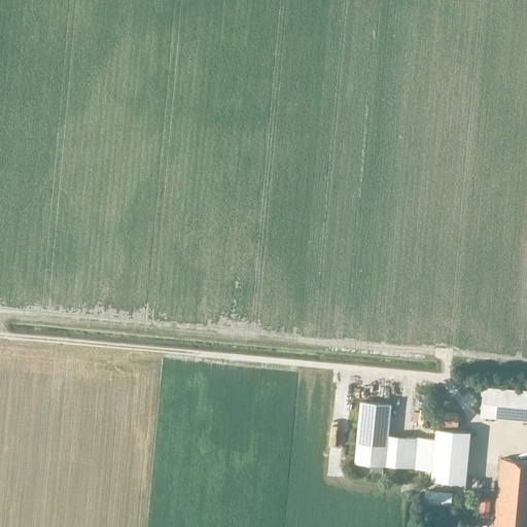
[(481,416),(526,419),(526,391),(483,388),(481,416)]
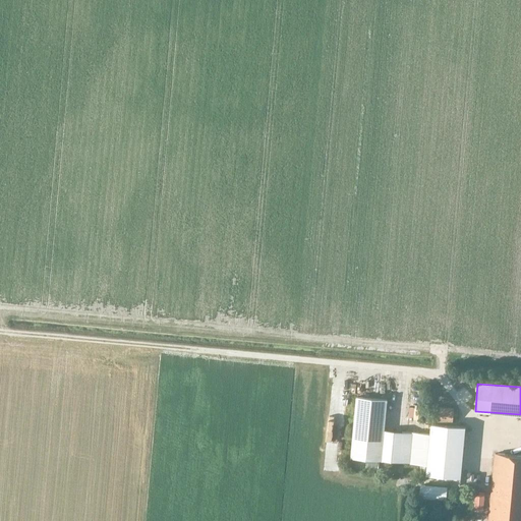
[(381,460),(409,462),(411,432),(384,429),(387,400),(356,397),(350,458),(381,461),(381,460)]
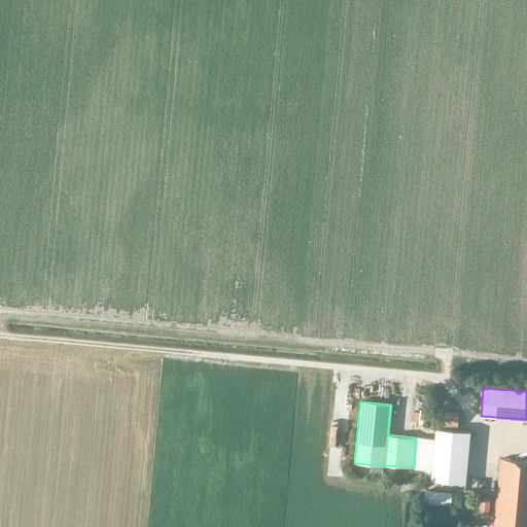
[(441,427),(457,428),(458,414),(443,412),(441,427)]
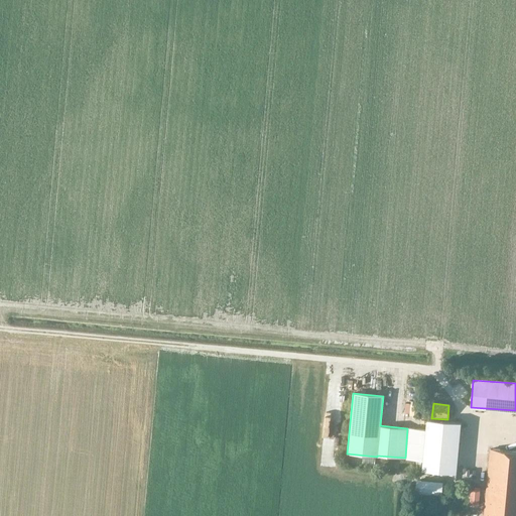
[(407,428),(405,458),(404,459),(422,461),(421,470),(457,473),(461,422),(426,419),(425,429),(407,427),(407,428)]
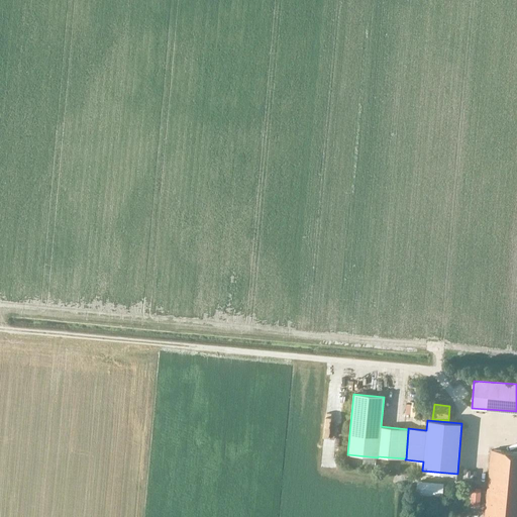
[(516,516),(516,452),(491,451),(483,516),(516,516)]
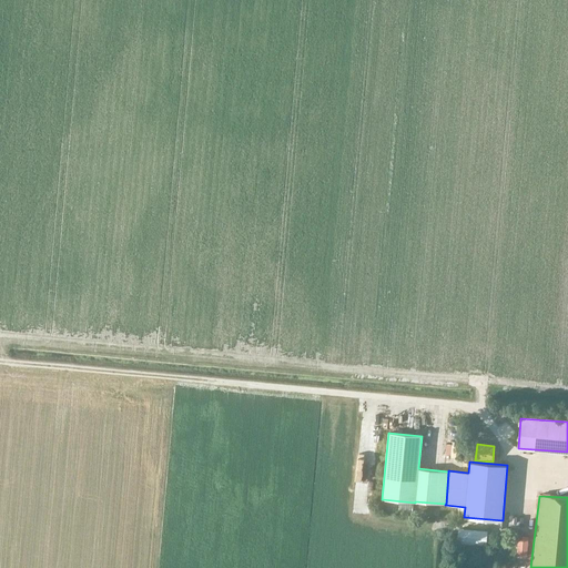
[(458,528),(457,543),(485,546),(486,531),(458,528)]
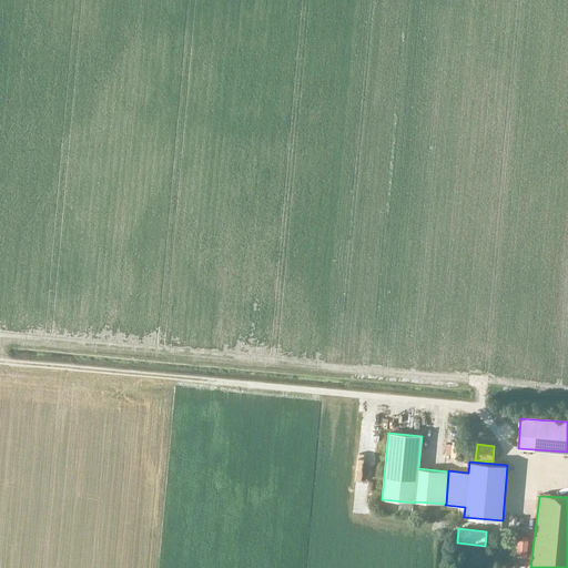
[(516,557),(527,558),(528,537),(518,536),(516,557)]
